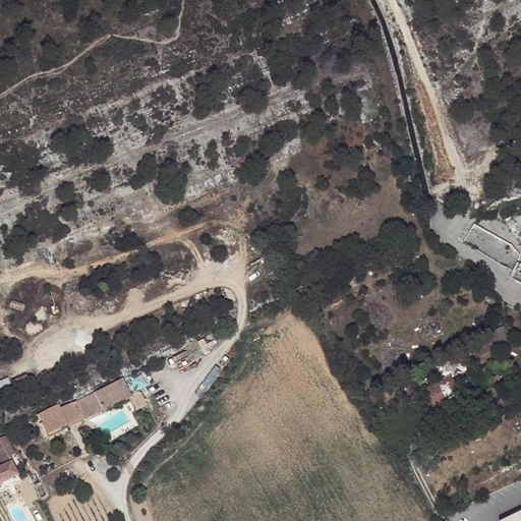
[(494,344),(475,353),(482,366),(500,357),(497,351),(513,343),(506,330),(503,328),(494,333),(488,335),(494,344)]
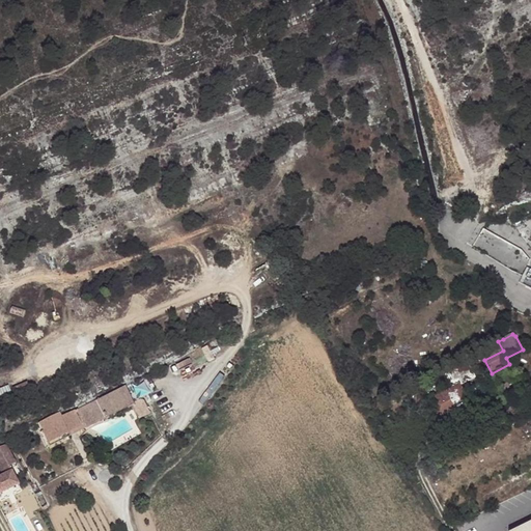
[(452,390),(428,400),(437,420),(469,404),(460,386),(476,379),(469,364),(445,374),(452,390)]
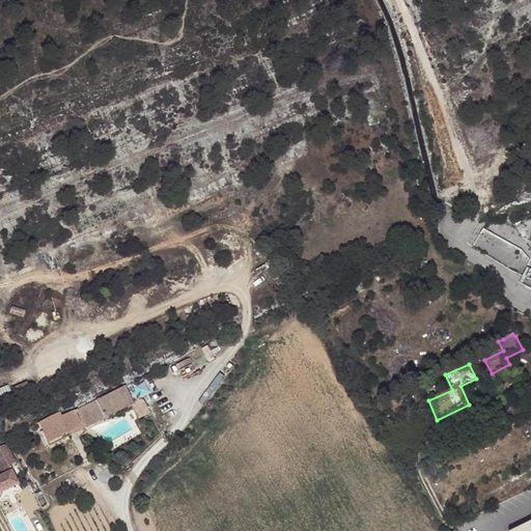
[(143,396),(155,392),(151,382),(140,386),(143,396)]
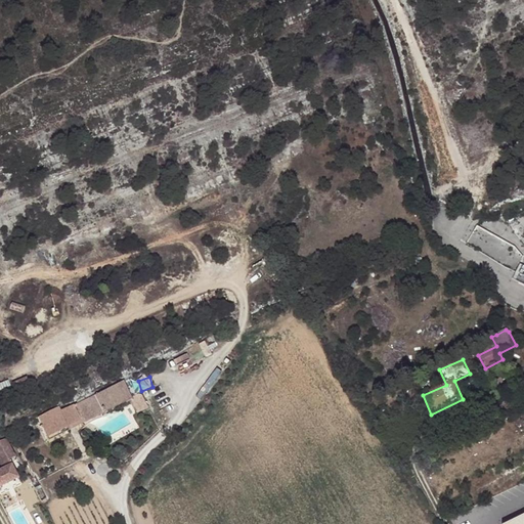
[(131,397),(134,396),(125,378),(74,405),(80,420),(82,423),(131,397)]
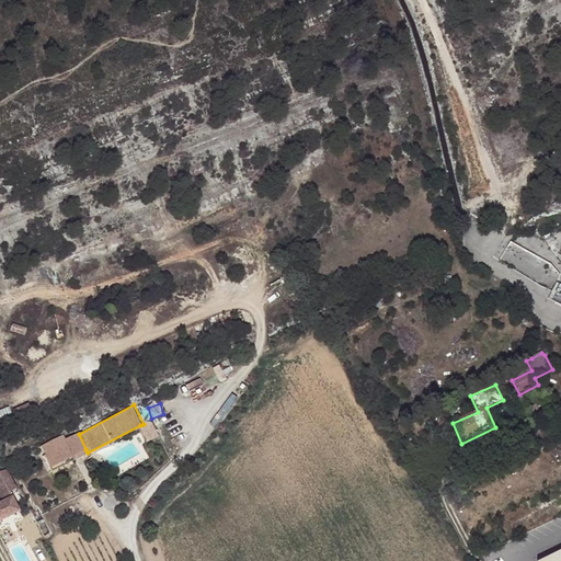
[(159,433),(153,421),(141,427),(147,439),(159,433)]
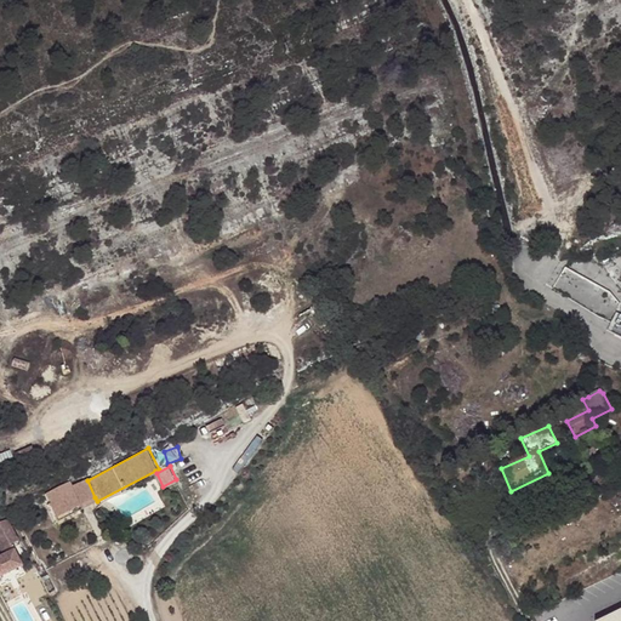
[(95,497),(87,480),(72,488),(70,484),(44,497),(45,500),(55,518),(95,497)]
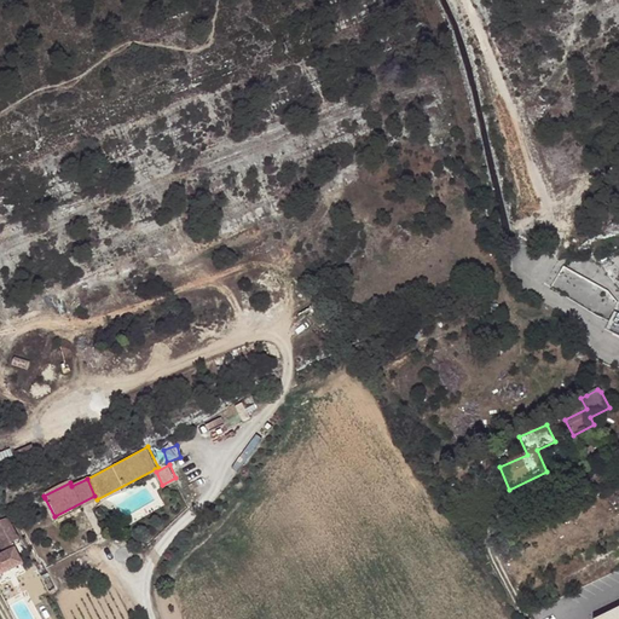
[(97,499),(94,496),(55,516),(57,520),(97,499)]
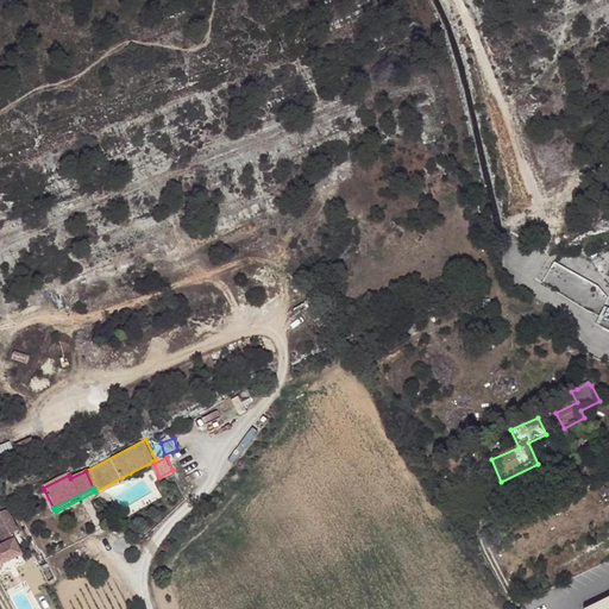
[(31,507),(18,514),(23,522),(36,515),(31,507)]
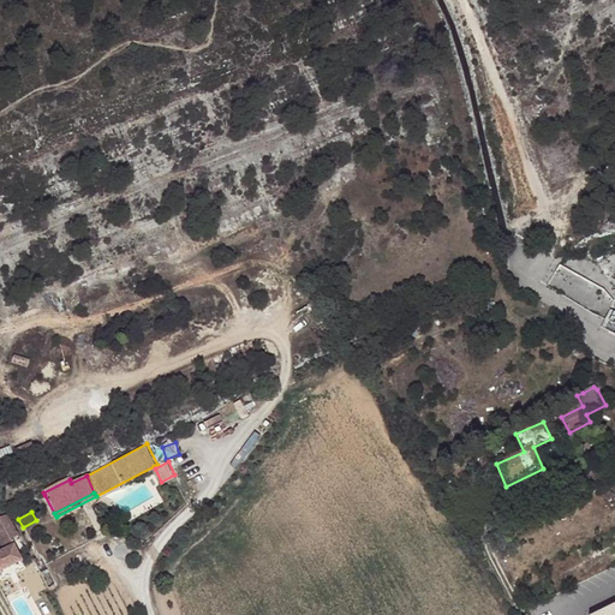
[(0,553),(0,572),(22,562),(15,547),(11,541),(19,537),(9,514),(0,518),(0,543),(4,551),(0,553)]
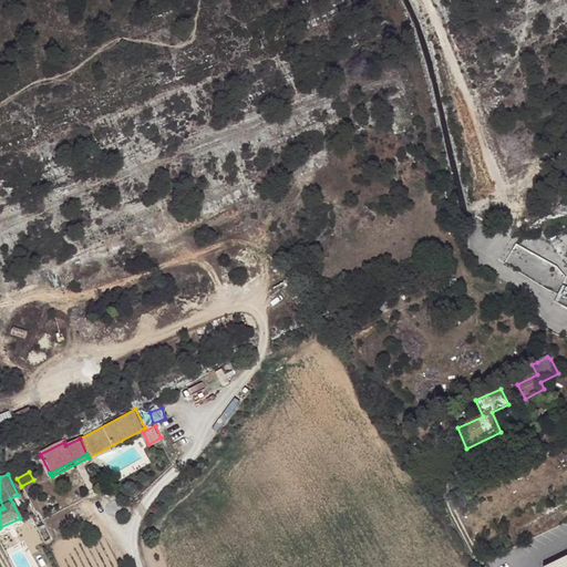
[(566,566),(566,554),(540,566),(566,566)]
